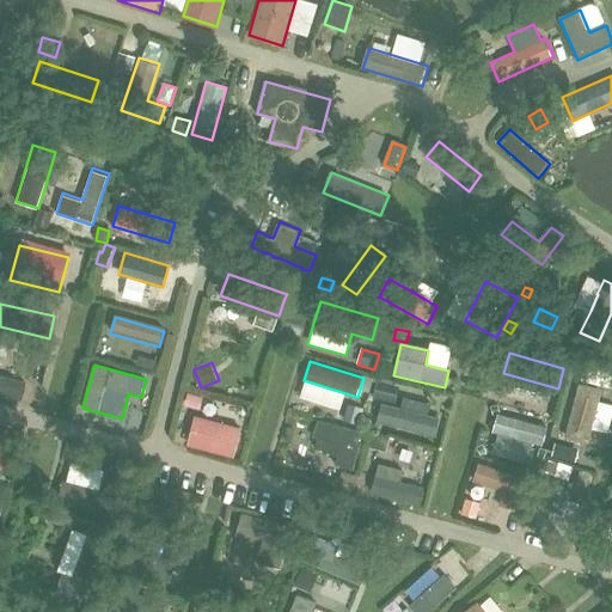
[(0,393),(20,399),(25,381),(0,375),(0,393)]
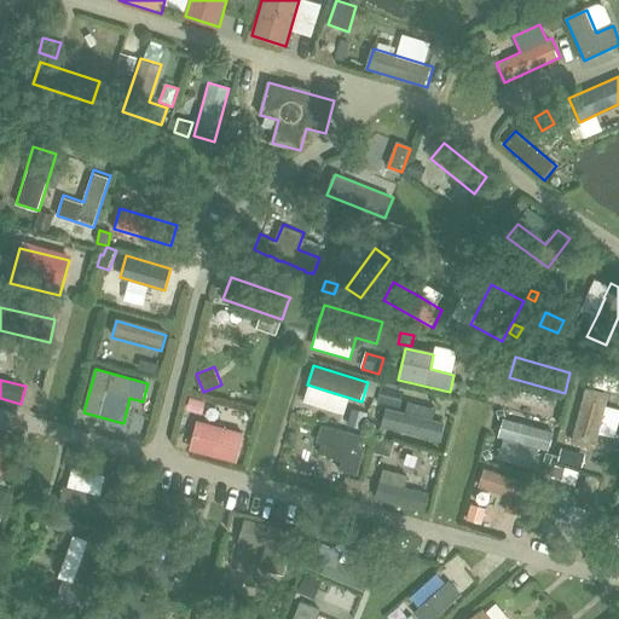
[(385,386),(380,403),(400,409),(405,392),(385,386)]
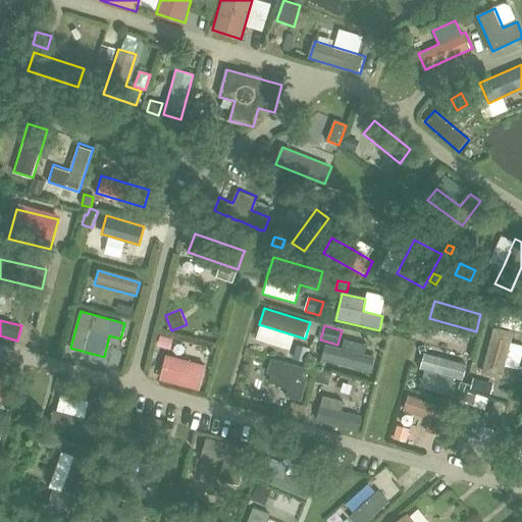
[(504,379),(516,331),(493,326),(481,373),(504,379)]
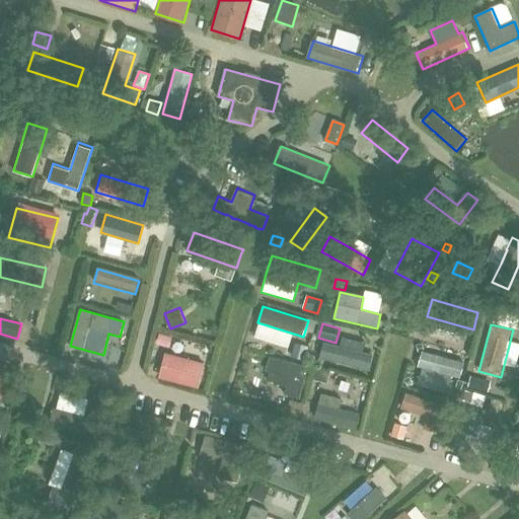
[(320,358),(331,361),(370,371),(373,355),(362,352),(365,343),(340,337),(338,345),(324,342),(320,358)]
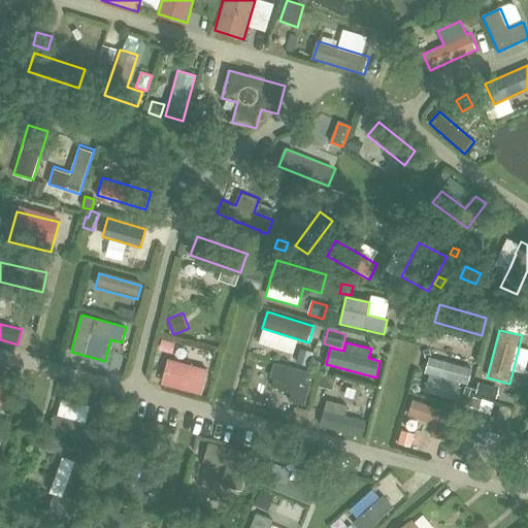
[(171,358),(165,384),(202,393),(208,367),(171,358)]
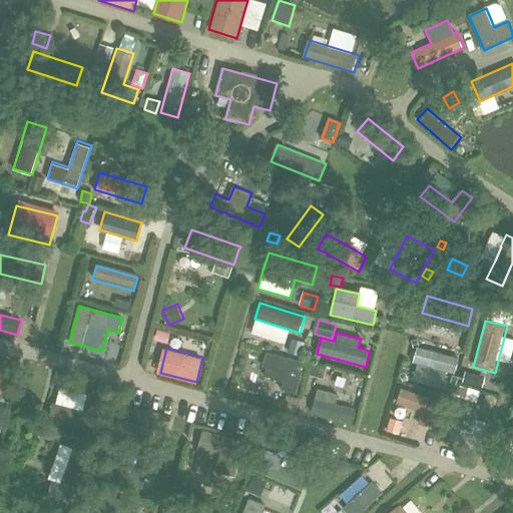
[(417,349),(413,362),(455,374),(459,361),(417,349)]
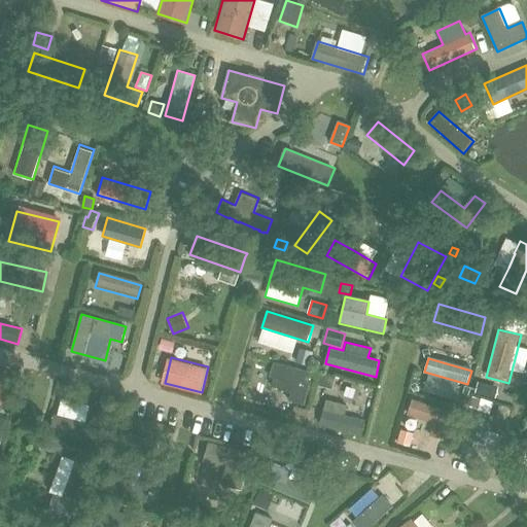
[(306,405),(315,372),(275,361),(271,377),(275,378),(272,386),(291,391),(289,399),(306,405)]
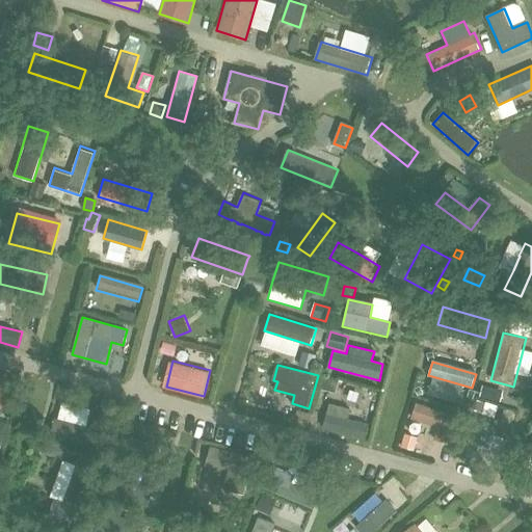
[(482,386),(480,397),(497,401),(500,390),(482,386)]
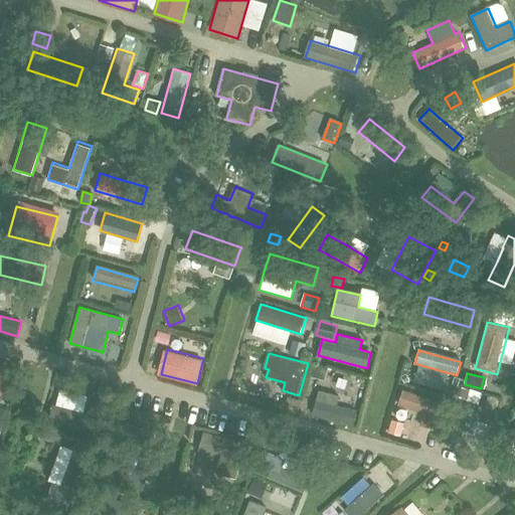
[(406,374),(400,377),(404,383),(409,380),(406,374)]
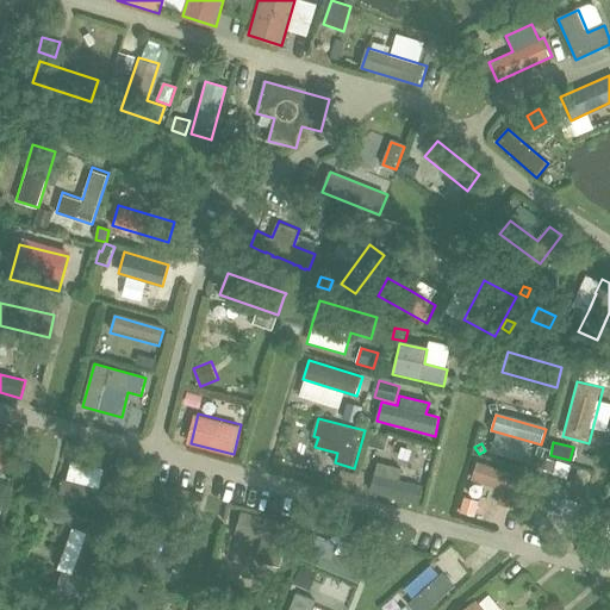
[(0,465),(8,468),(14,449),(0,444),(0,465)]
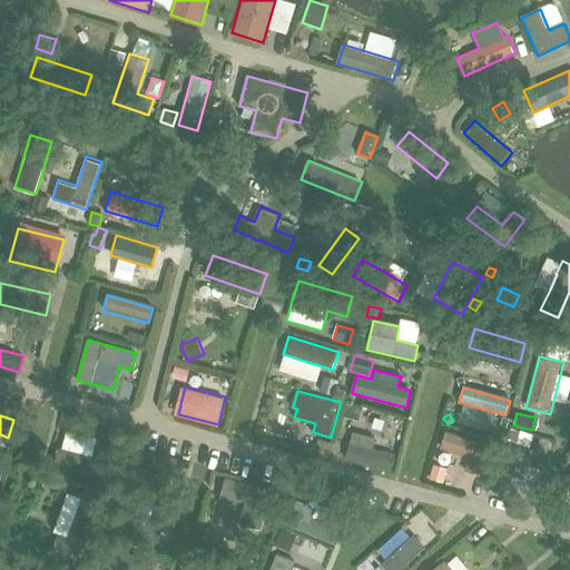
[(494,424),(491,438),(501,441),(504,426),(495,424),(494,424)]
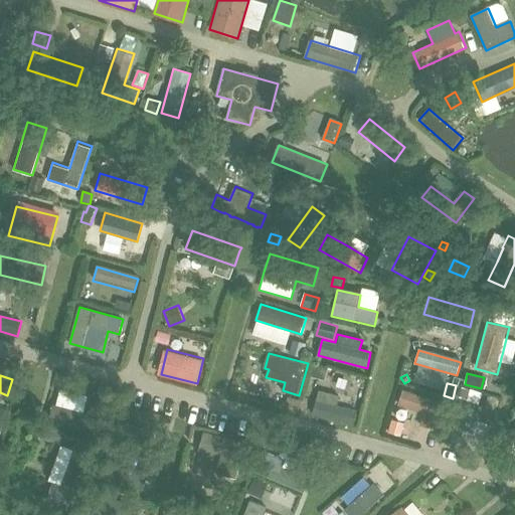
[(467,400),(470,391),(462,389),(459,398),(467,400)]
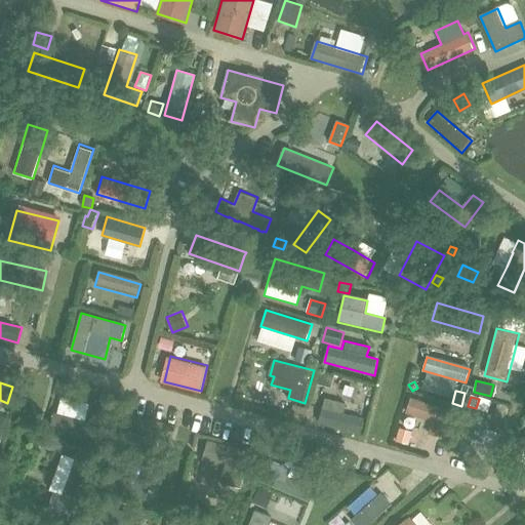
[(89,405),(62,398),(52,432),(97,443),(102,426),(85,421),(89,405)]
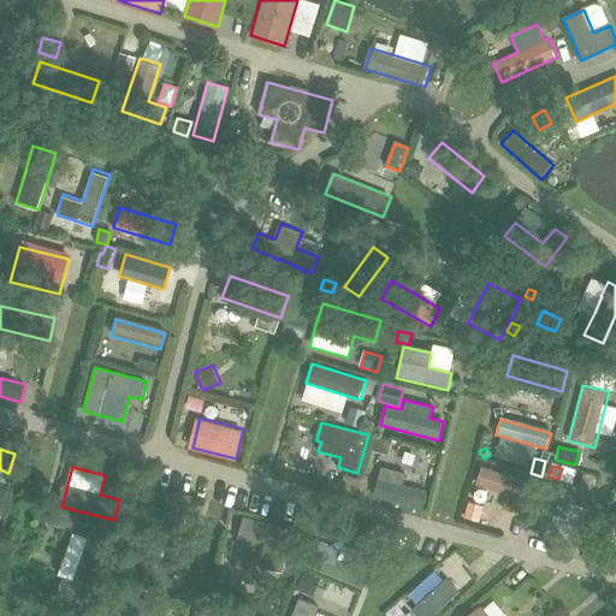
[(523,516),(534,483),(485,467),(479,485),(509,496),(504,509),(523,516)]
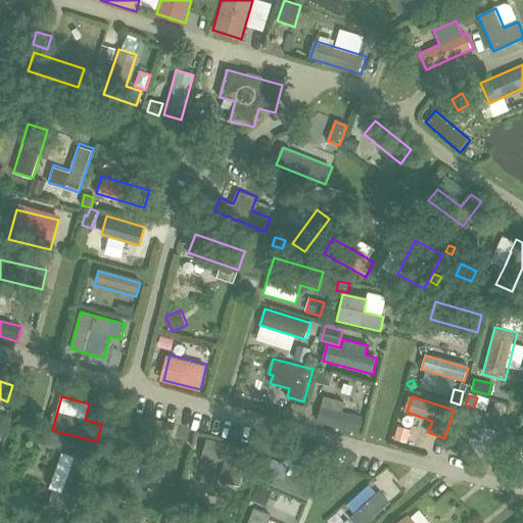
[(322,408),(318,423),(359,434),(363,419),(342,413),(345,402),(324,397),(322,408)]
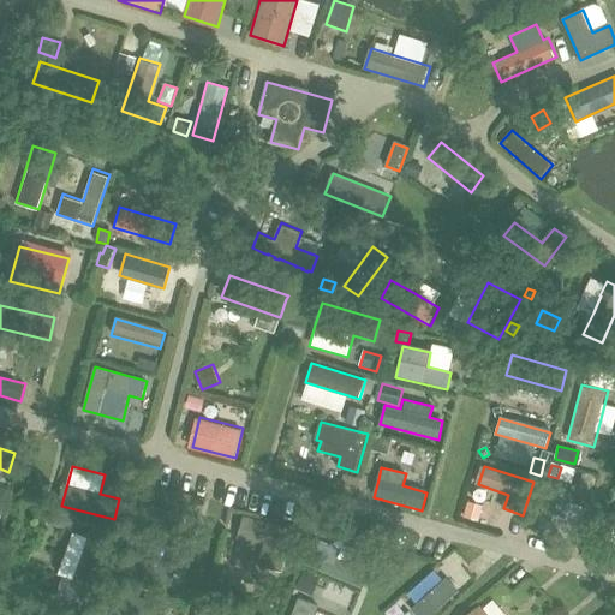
[(551,493),(539,529),(557,533),(561,520),(577,525),(585,496),(571,491),(572,488),(569,487),(548,479),(544,490),(551,493)]
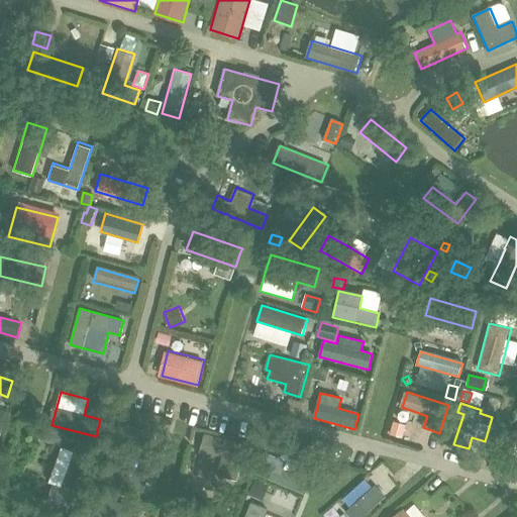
[(160,434),(119,423),(114,440),(154,451),(160,434)]
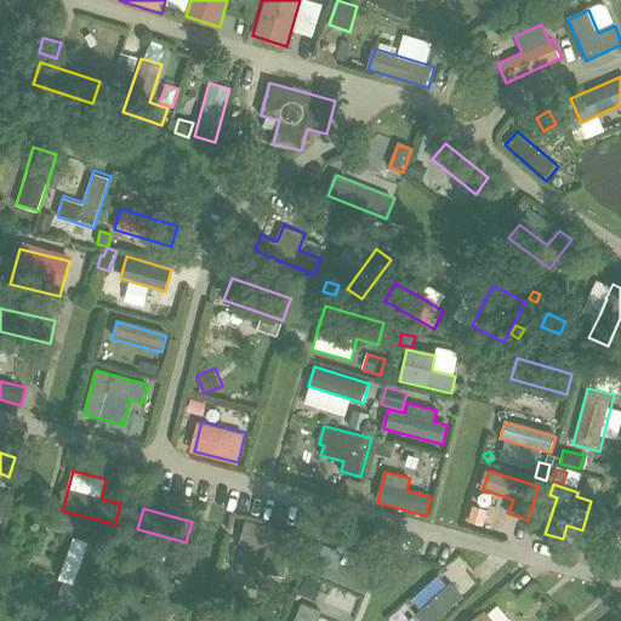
[(72,536),(78,520),(55,513),(50,529),(72,536)]
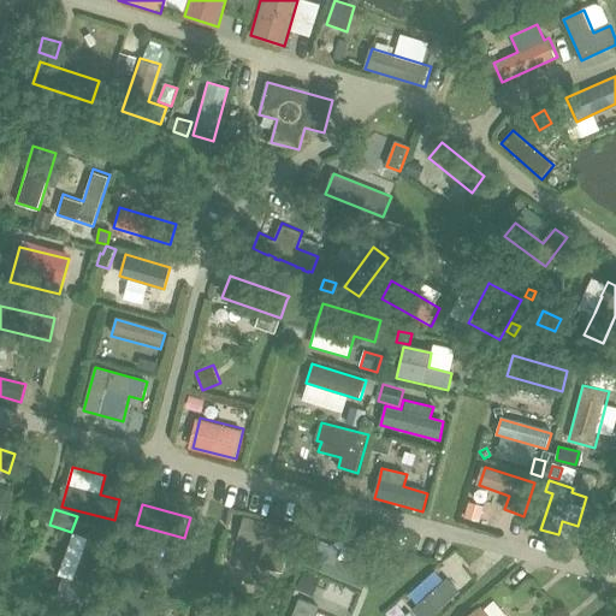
[(296,528),(244,514),(237,539),(264,546),(259,564),(283,572),(288,552),(290,554),(296,528)]
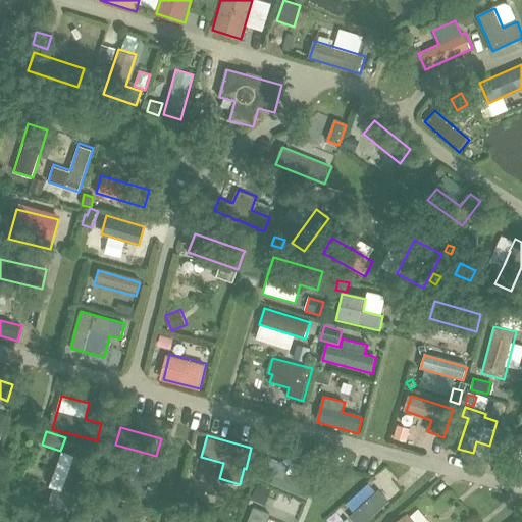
[(75,458),(68,476),(54,515),(67,520),(89,463),(75,458)]
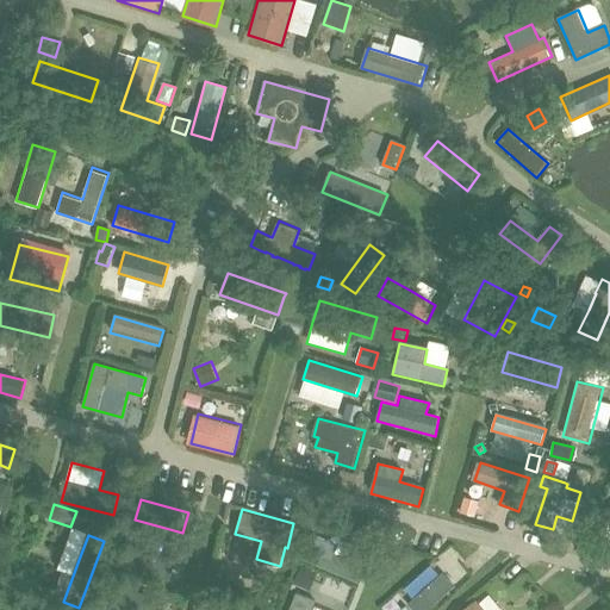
[(309,539),(297,565),(311,571),(348,586),(362,554),(331,541),(328,548),(309,539)]
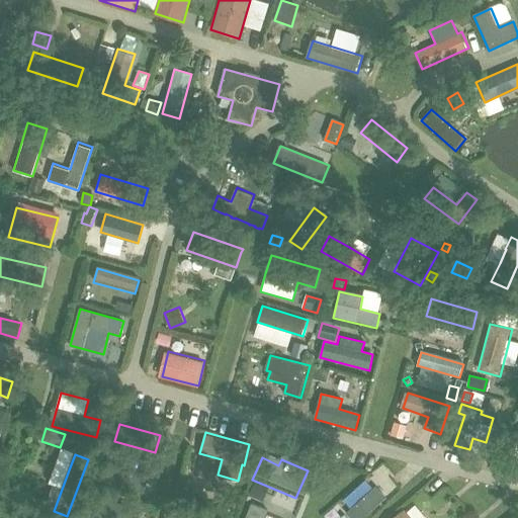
[(363,517),(386,498),(376,487),(341,517),(363,517)]
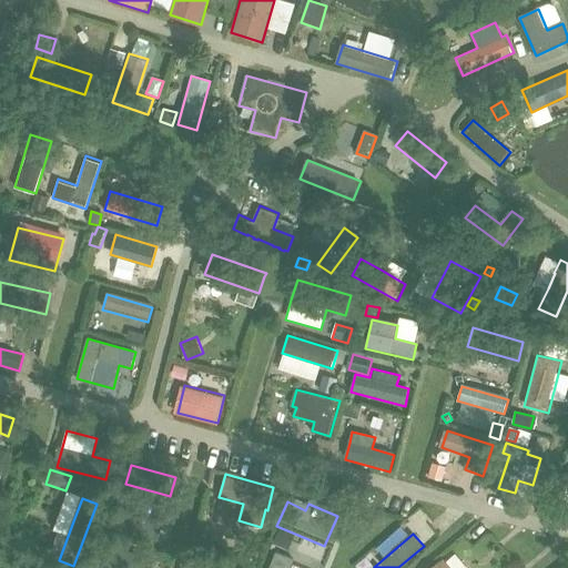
[(180,567),(222,567),(184,556),(180,567)]
